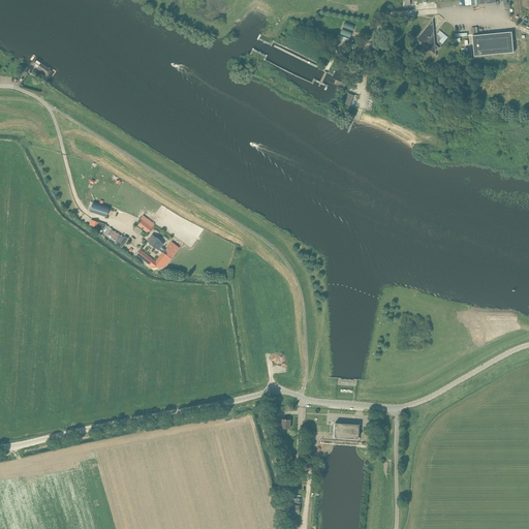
[(416,39),(436,56),(436,52),(439,48),(435,44),(433,20),(416,39)]
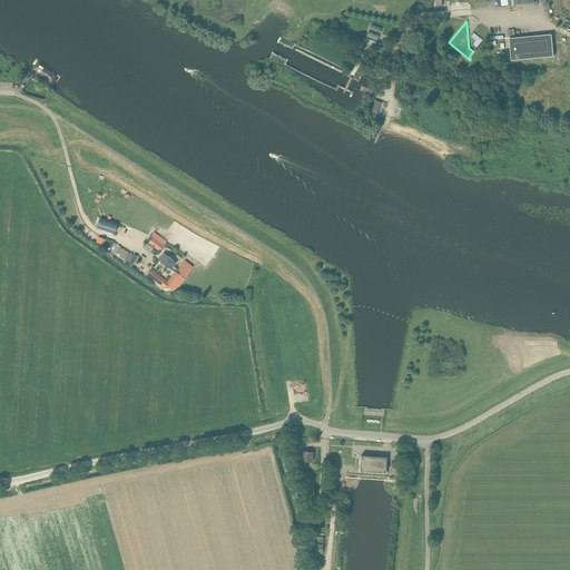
[(509,39),(511,60),(553,57),(552,35),(509,39)]
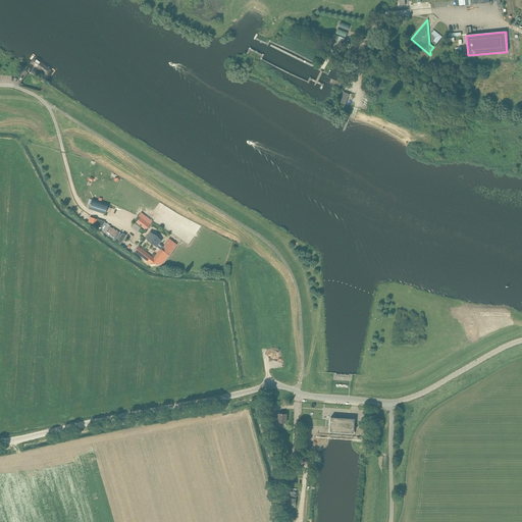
[(338,102),(346,105),(350,95),(343,92),(338,102)]
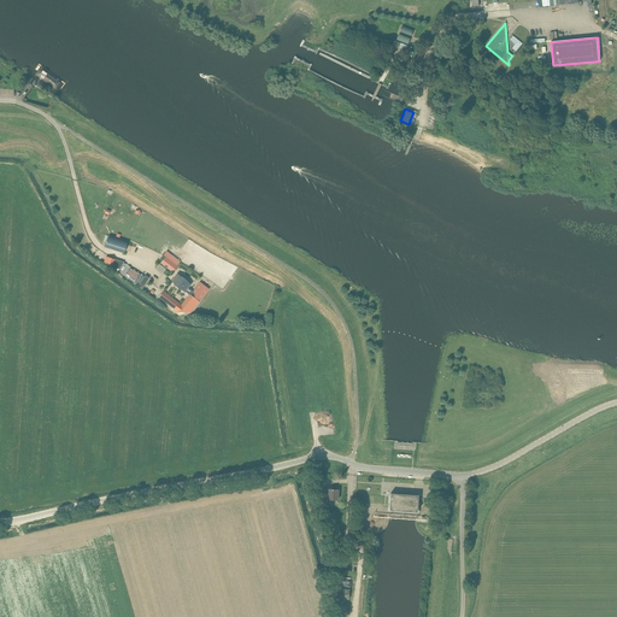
[(105,248),(124,253),(128,241),(109,235),(105,248)]
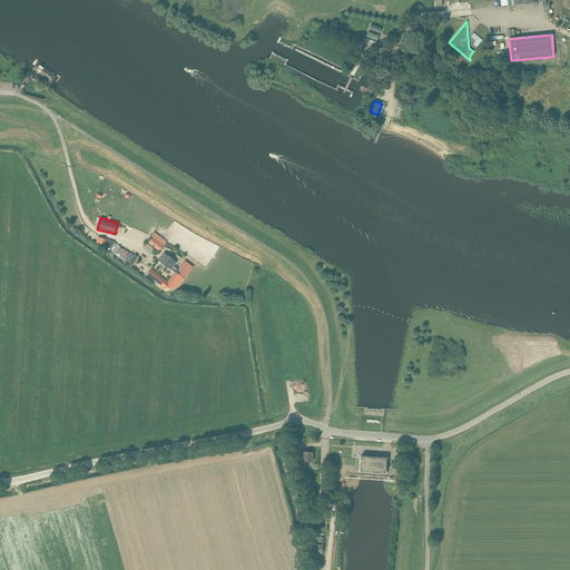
[(149,243),(159,252),(166,244),(155,235),(149,243)]
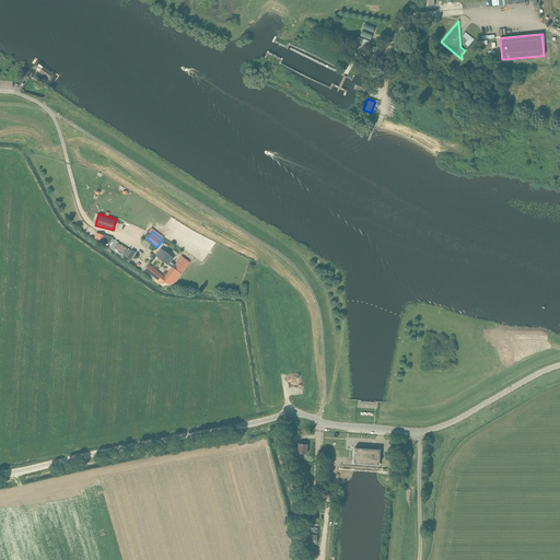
[(118,243),(115,249),(124,255),(124,256),(127,258),(131,252),(128,249),(118,243)]
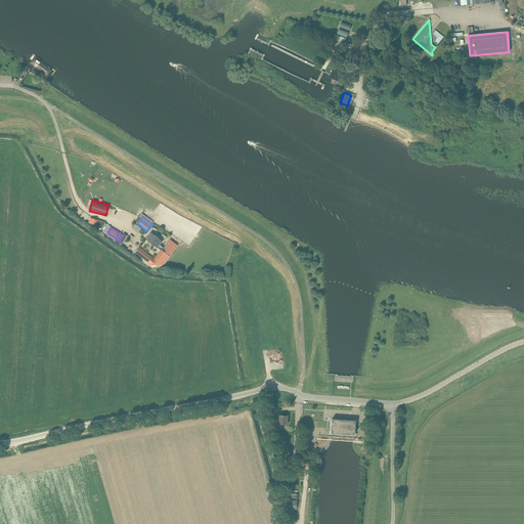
[(145,239),(149,242),(148,243),(153,246),(154,246),(159,250),(162,246),(160,245),(162,242),(159,238),(155,234),(155,235),(150,232),(145,239)]
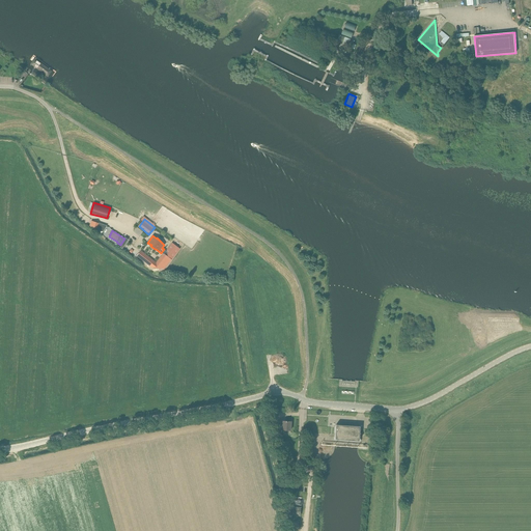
[(124,239),(119,247),(121,249),(128,240),(124,239)]
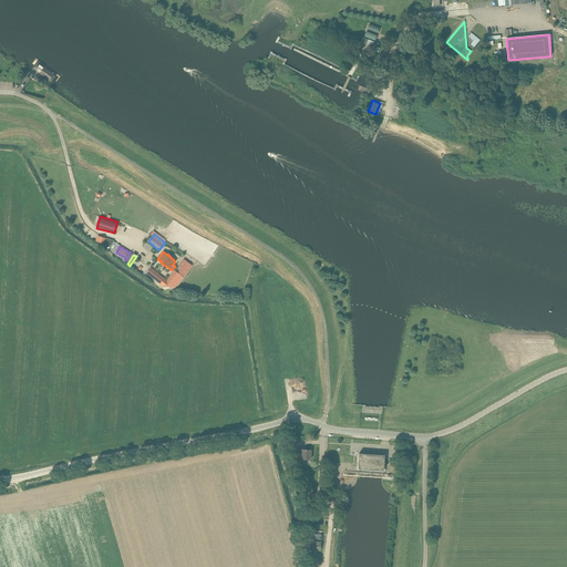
[(164,288),(169,292),(172,288),(174,289),(176,287),(192,266),(184,259),(176,268),(175,267),(171,274),(172,275),(165,284),(167,285),(164,288)]
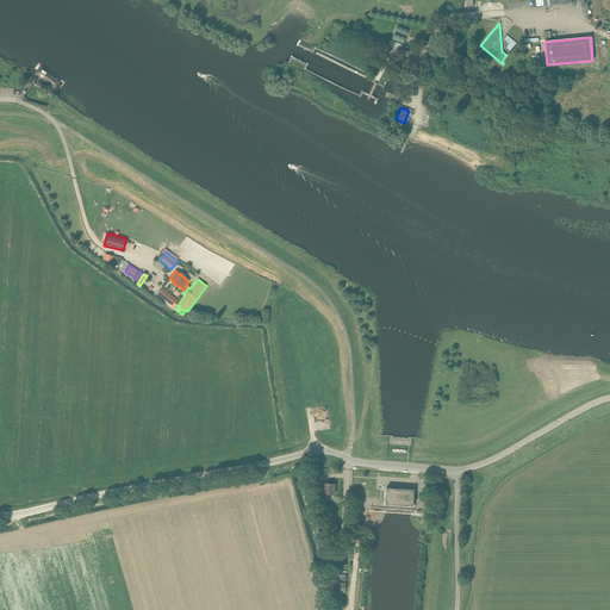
[(317,493),(334,495),(335,484),(317,483),(317,493)]
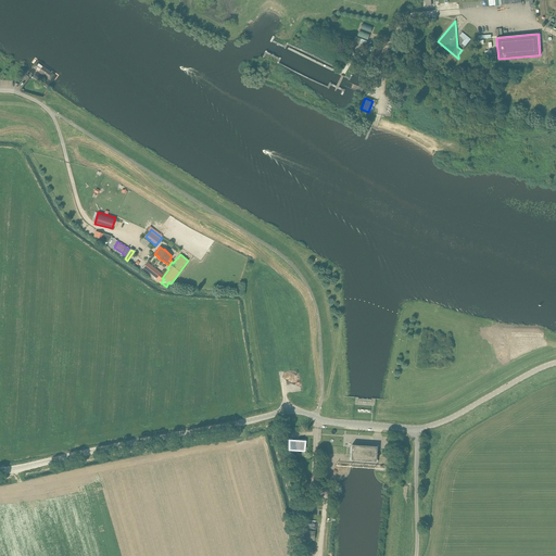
[(351,459),(354,459),(376,462),(377,446),(352,444),(351,459)]
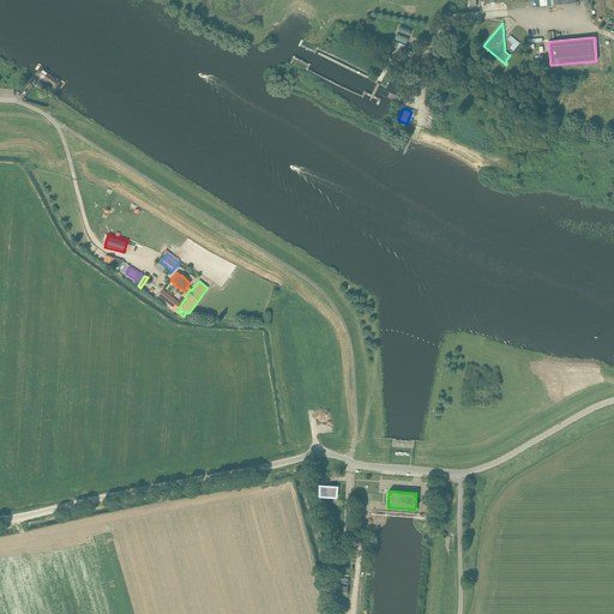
[(332,596),(347,596),(347,587),(332,585),(332,596)]
